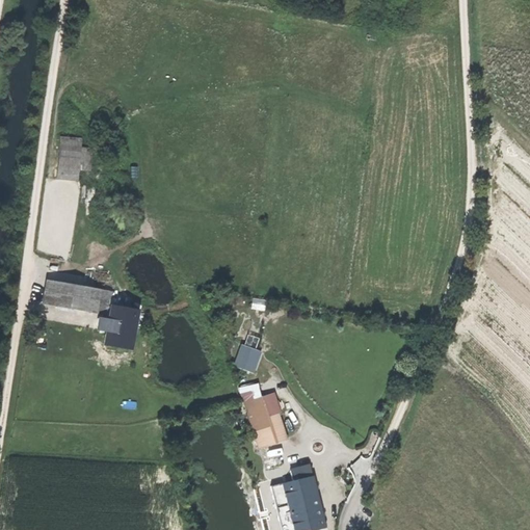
[(84,137),(62,135),(58,177),(80,179),(80,170),(91,171),(94,147),(83,146),(84,137)]
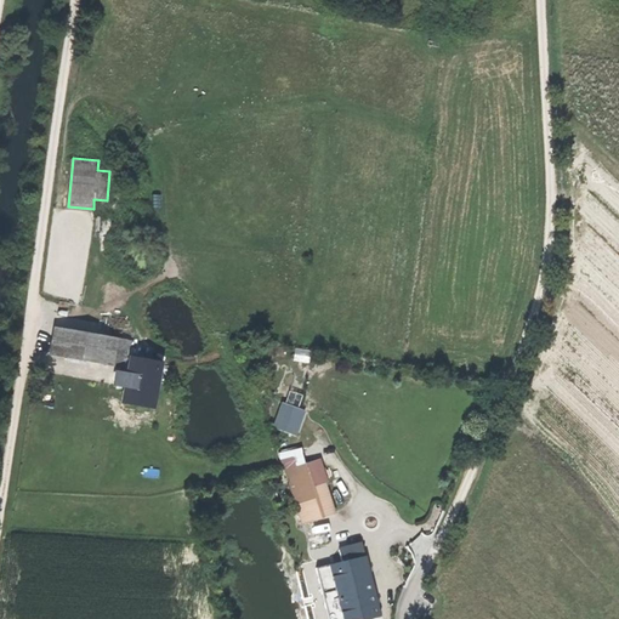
[(130,340),(56,327),(51,355),(125,368),(130,340)]
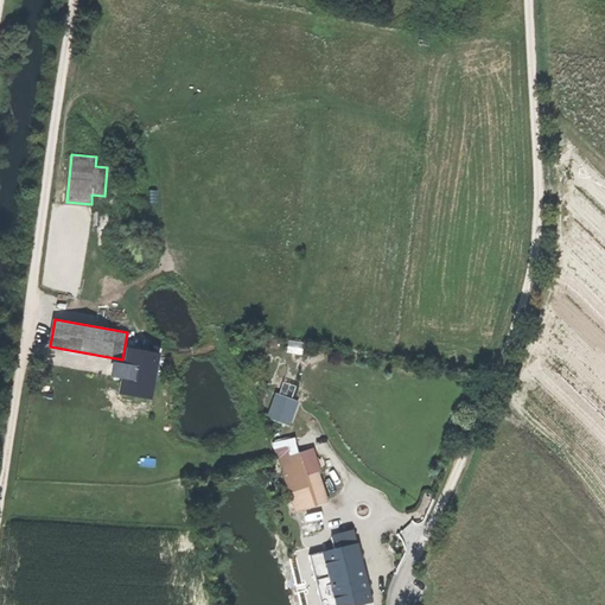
[(159,355),(127,349),(120,390),(152,395),(159,355)]
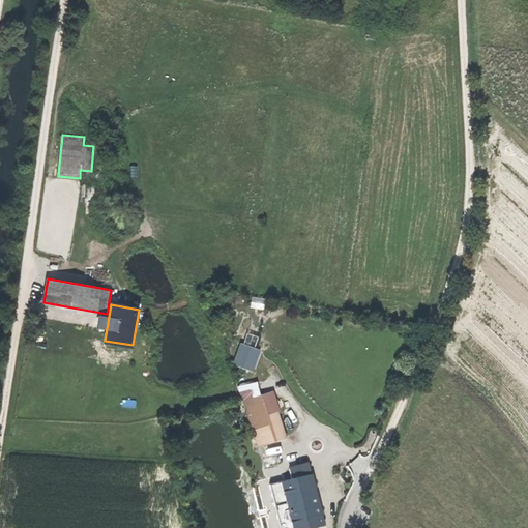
[(261,346),(244,340),(237,361),(254,368),(261,346)]
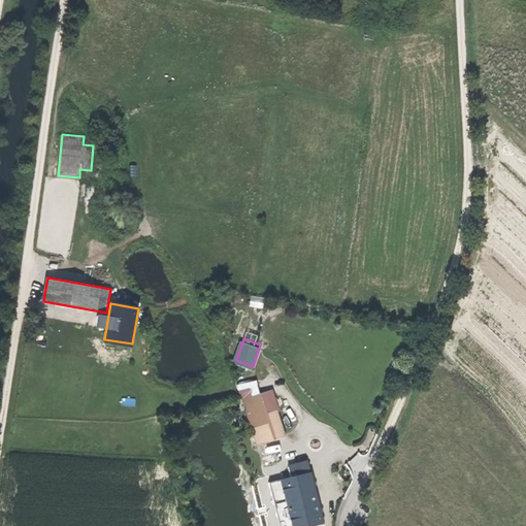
[(257,380),(239,385),(257,447),(289,437),(275,389),(261,393),(257,380)]
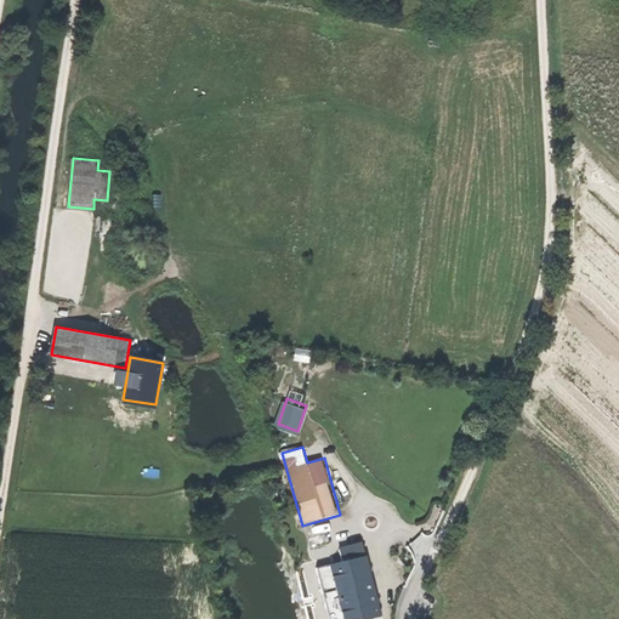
[(342,618),(362,618),(381,615),(364,541),(339,547),(341,560),(330,562),(342,618)]
